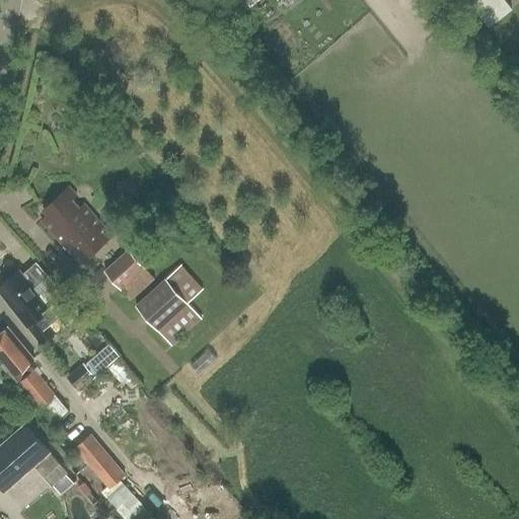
[(467,0),(491,28),(514,8),(507,0),(467,0)]
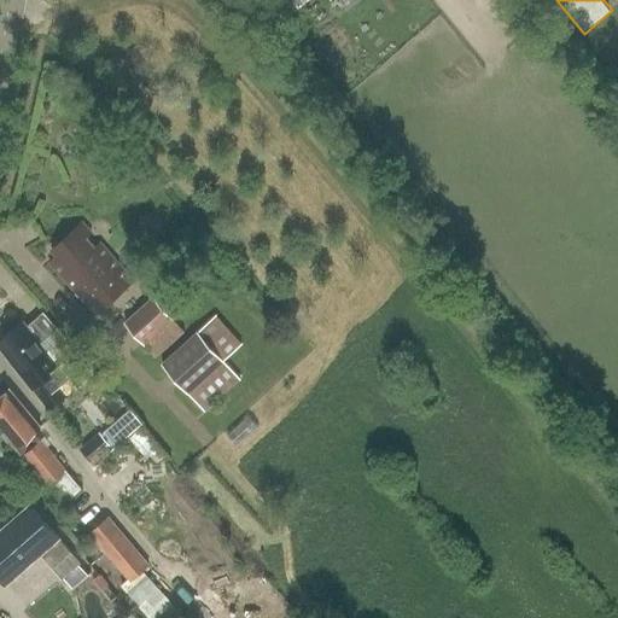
[(59,258),(52,266),(95,315),(133,281),(83,226),(53,252),(59,258)]
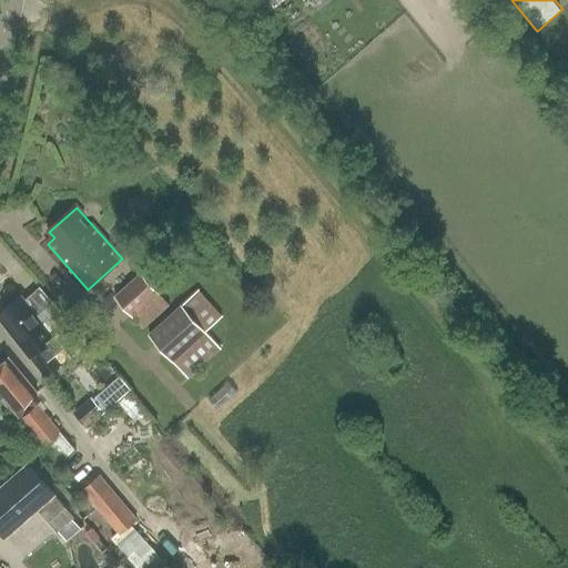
[(140,274),(114,297),(144,331),(170,306),(140,274)]
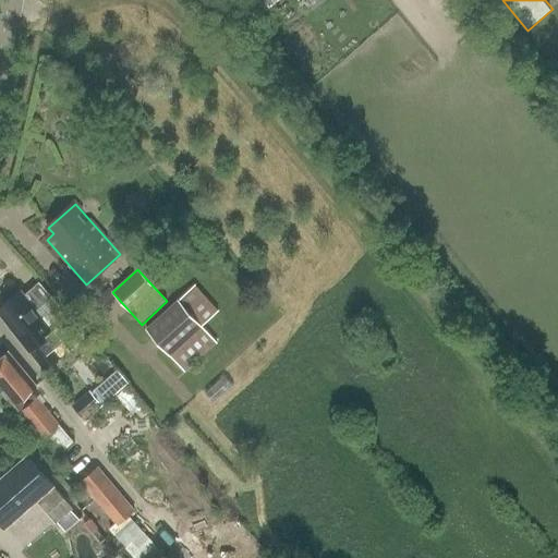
[(183,374),(217,344),(202,327),(219,312),(196,287),(145,330),(183,374)]
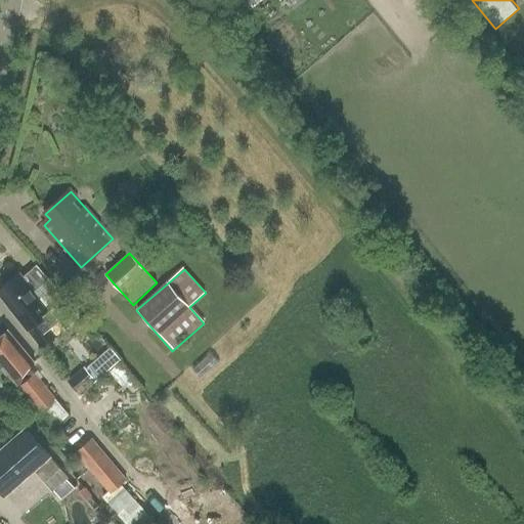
[(20,274),(1,290),(15,308),(12,311),(28,332),(29,331),(42,348),(80,318),(66,300),(49,312),(20,274)]
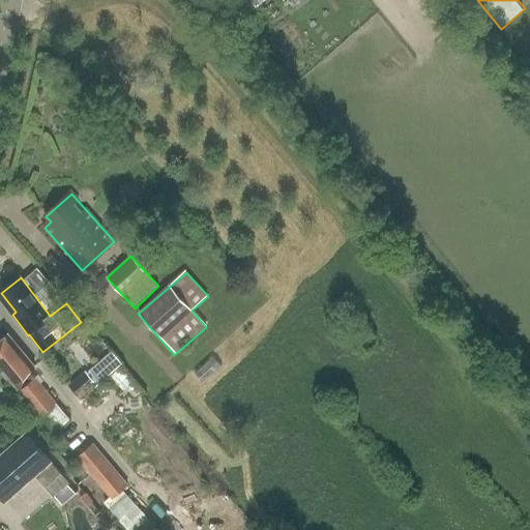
[(69,421),(29,373),(35,367),(8,335),(0,343),(0,367),(15,385),(55,434),(69,421)]
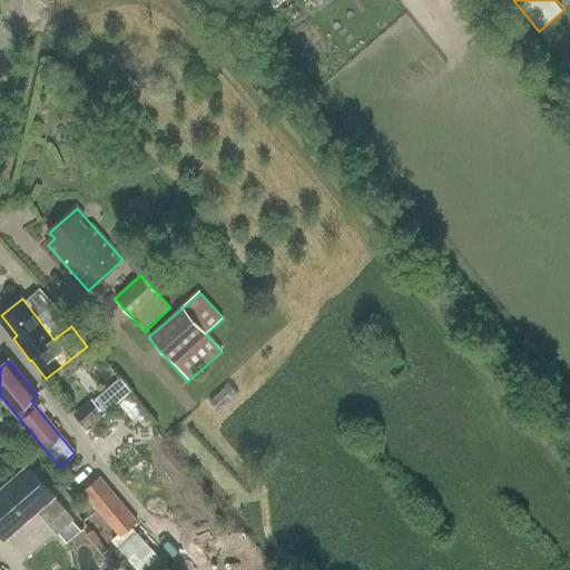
[(119,375),(101,393),(115,408),(133,390),(119,375)]
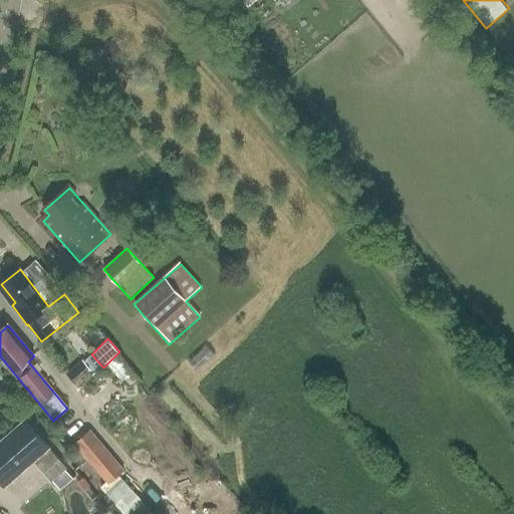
[(197,359),(204,367),(216,356),(208,348),(197,359)]
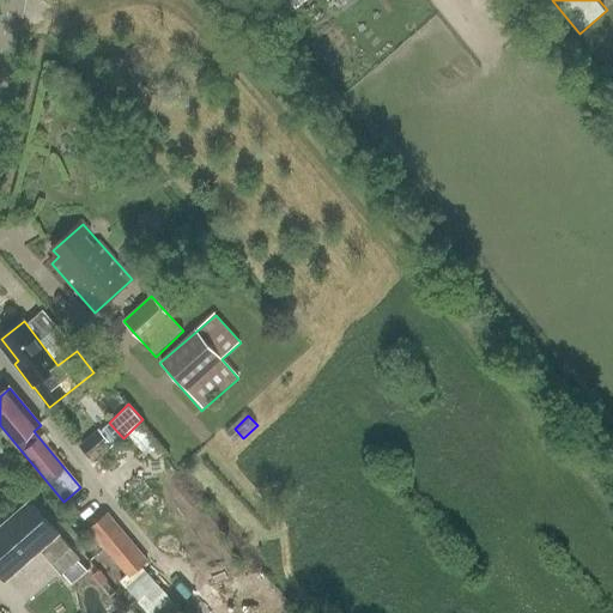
[(108,445),(96,431),(77,448),(89,462),(108,445)]
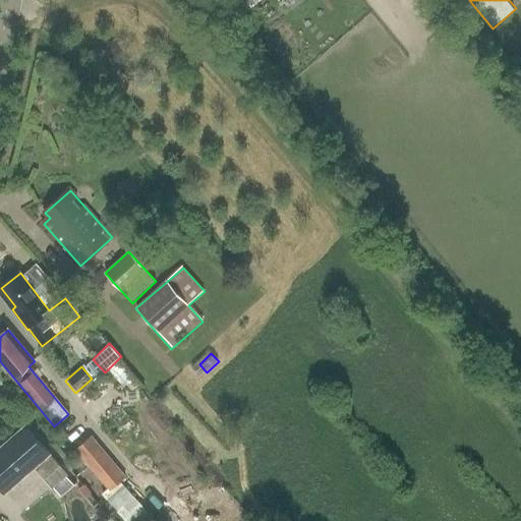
[(94,499),(78,482),(83,477),(67,460),(60,467),(25,427),(0,449),(0,487),(4,494),(34,468),(52,489),(53,488),(68,506),(75,500),(82,508),(94,499)]
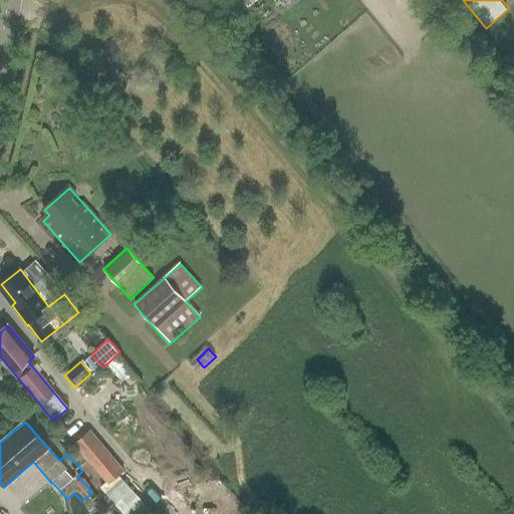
[(123,472),(89,432),(73,446),(107,486),(123,472)]
